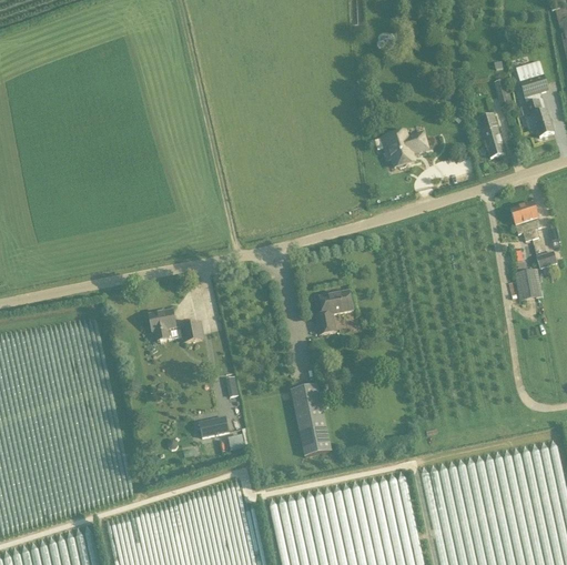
[(566,1),(552,3),(554,10),(556,10),(566,57),(566,1)]
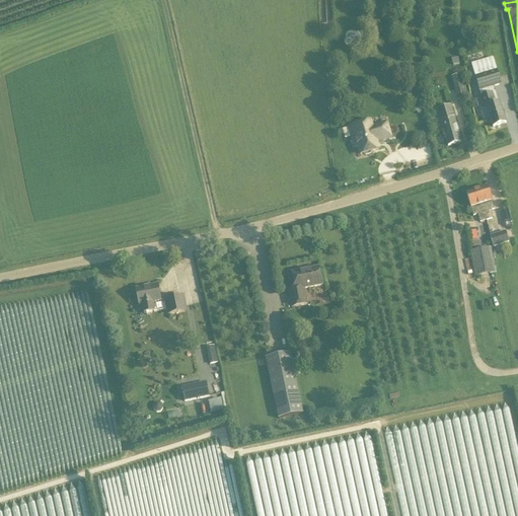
[(485,105),(487,104),(489,111),(494,126),(507,122),(500,100),(498,101),(493,85),(502,82),(493,55),(471,61),(481,93),(479,93),(485,105)]
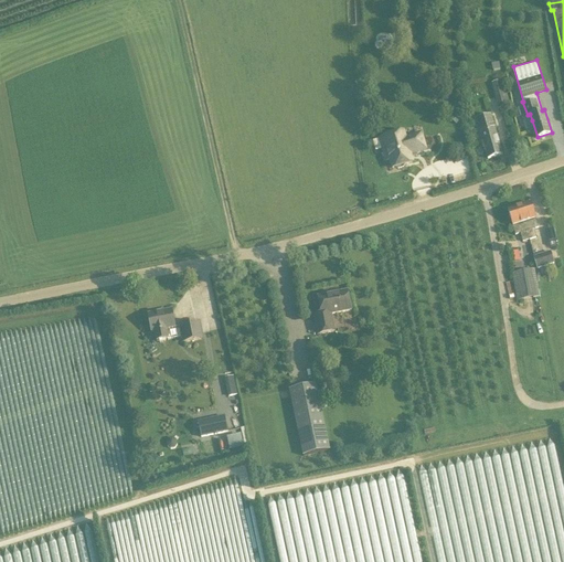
[(498,99),(509,96),(503,77),(492,81),(498,99)]
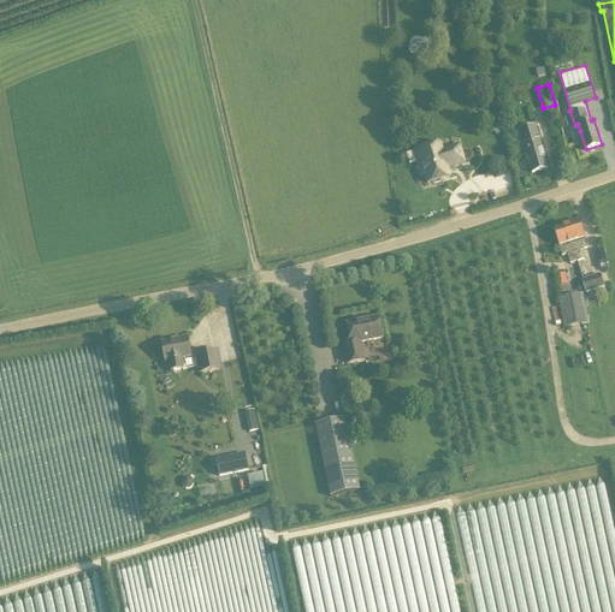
[(537,124),(518,129),(524,153),(527,153),(533,171),(549,166),(543,148),(537,124)]
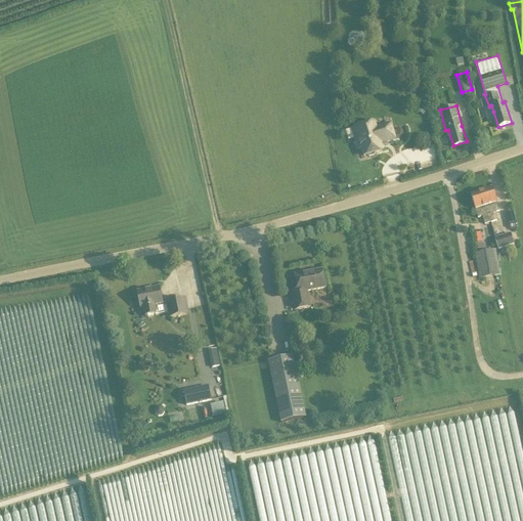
[(376,150),(383,148),(381,140),(395,136),(393,130),(391,121),(376,126),(375,120),(352,127),(358,146),(361,145),(362,147),(364,154),(367,153),(369,155),(375,153),(376,150)]
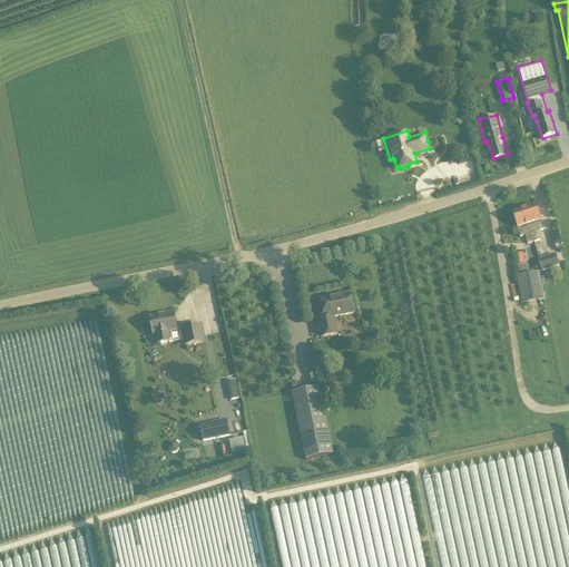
[(536,203),(525,206),(535,240),(541,237),(539,230),(543,227),(541,220),(536,203)]
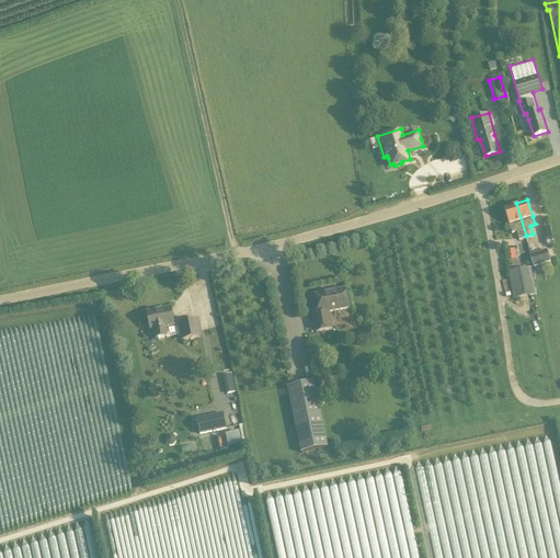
[(516,203),(504,206),(510,223),(512,231),(517,230),(520,238),(526,236),(516,203)]
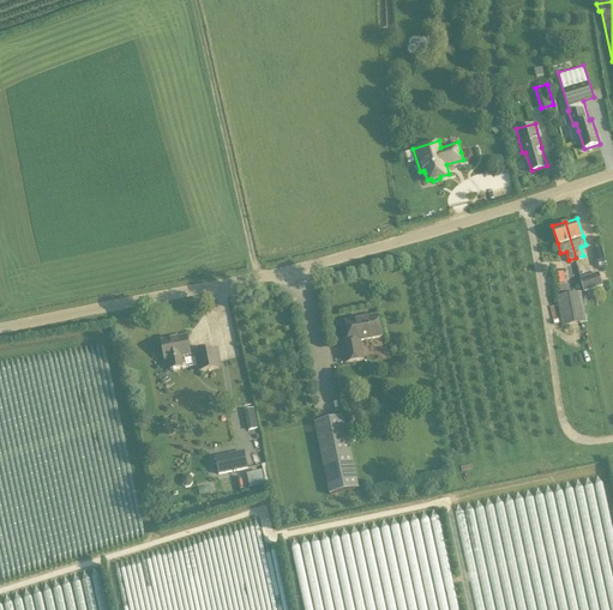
[(604,245),(595,246),(599,261),(607,259),(604,245)]
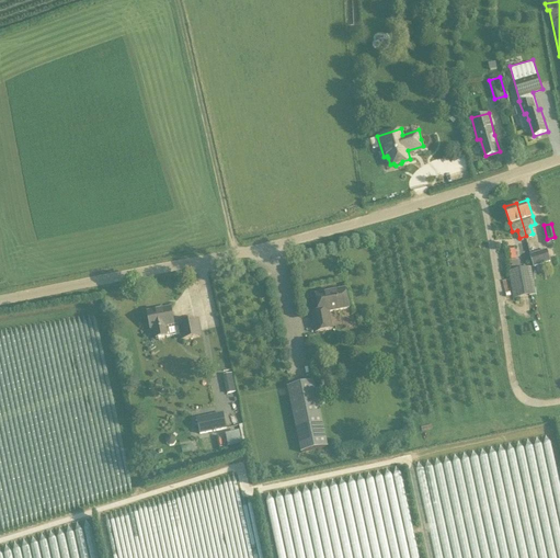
[(547,248),(529,253),(534,265),(540,263),(551,260),(547,248)]
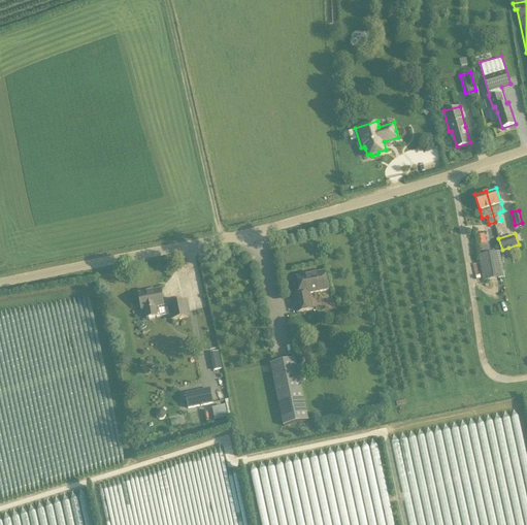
[(499,249),(479,253),(484,277),(504,274),(499,249)]
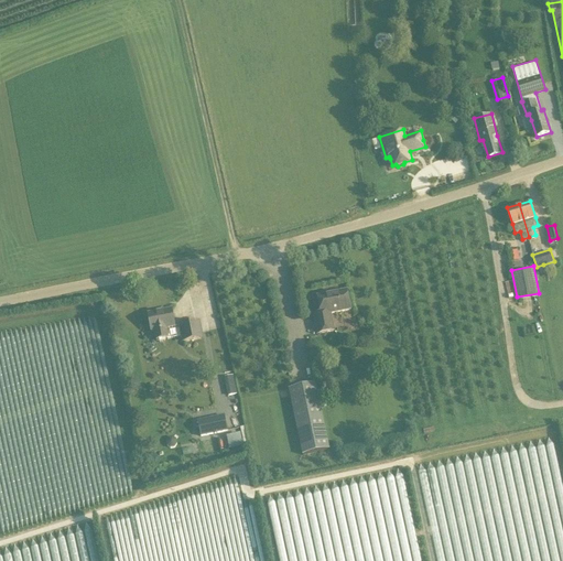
[(350,308),(347,289),(318,294),(322,311),(315,313),(320,332),(334,328),(331,311),(350,308)]
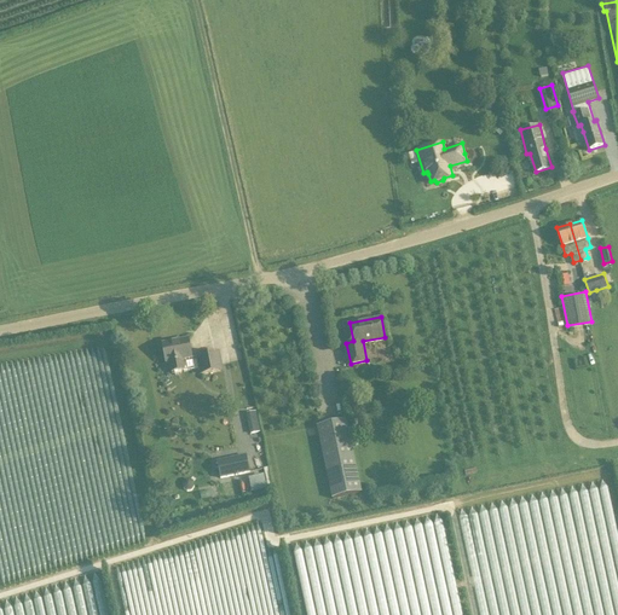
[(184,359),(192,357),(189,337),(163,342),(167,361),(169,361),(171,372),(186,369),(184,359)]
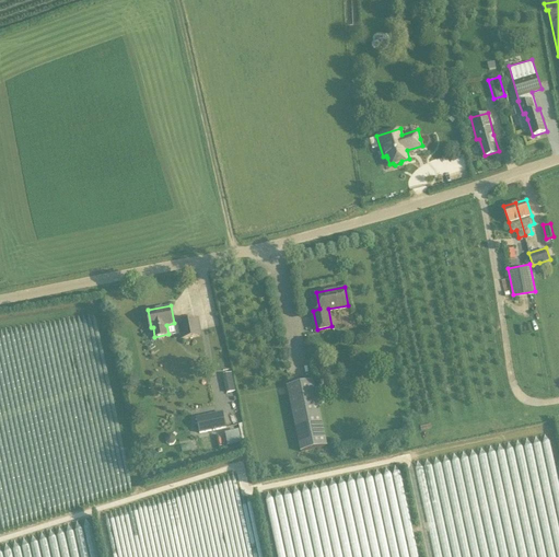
[(185,337),(200,334),(197,317),(182,321),(185,337)]
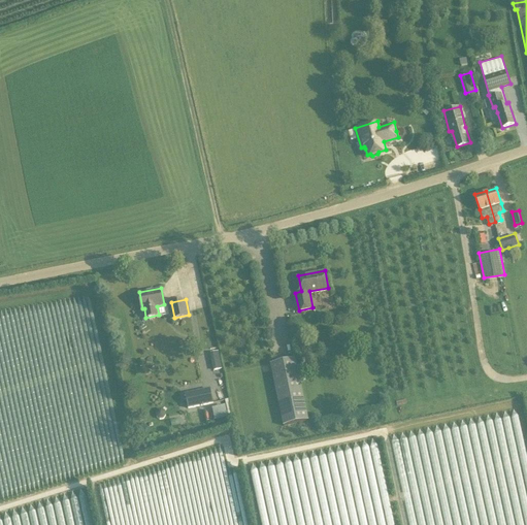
[(213,368),(220,366),(218,359),(221,358),(219,348),(206,351),(208,361),(211,360),(213,368)]
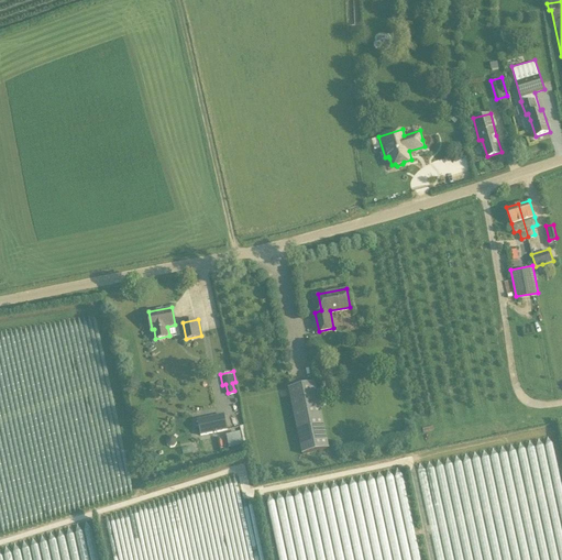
[(316,381),(289,386),(304,452),(329,447),(316,381)]
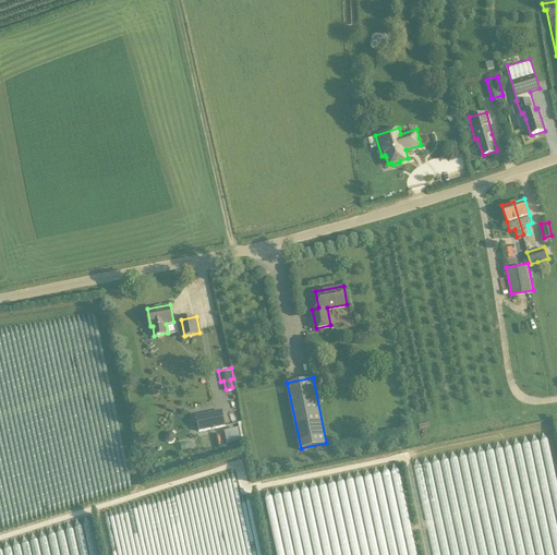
[(321,386),(315,387),(317,400),(324,398),(321,386)]
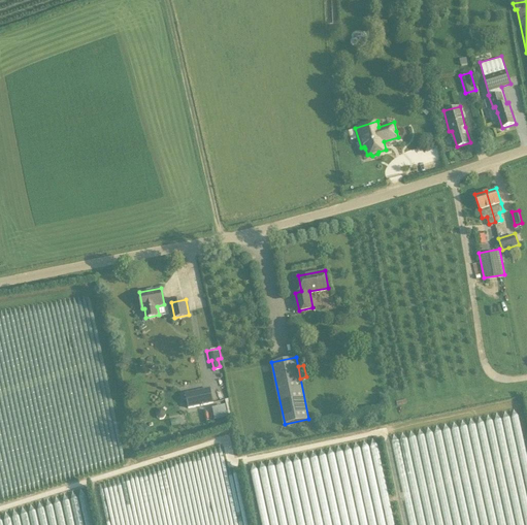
[(188,405),(213,401),(210,387),(185,391),(188,405)]
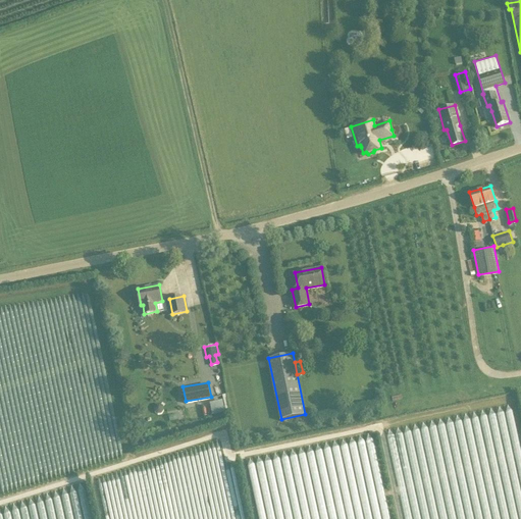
[(222,398),(210,401),(213,413),(226,410),(222,398)]
